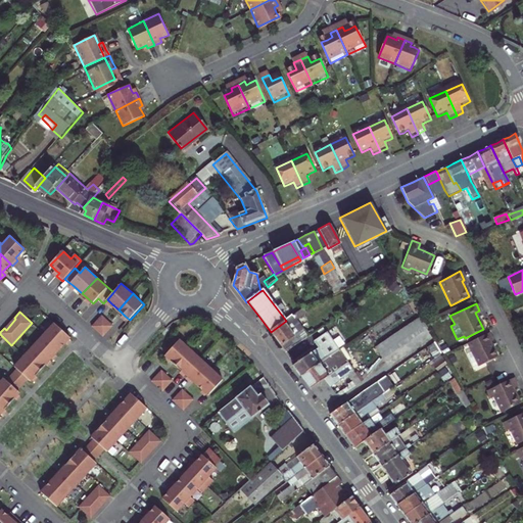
[(383,338),(377,342),(373,345),(381,359),(386,355),(392,350),(398,347),(402,343),(410,338),(415,335),(420,331),(426,327),(424,323),(419,314),(411,319),(406,323),(400,326),(394,331),(389,334),(383,338)]
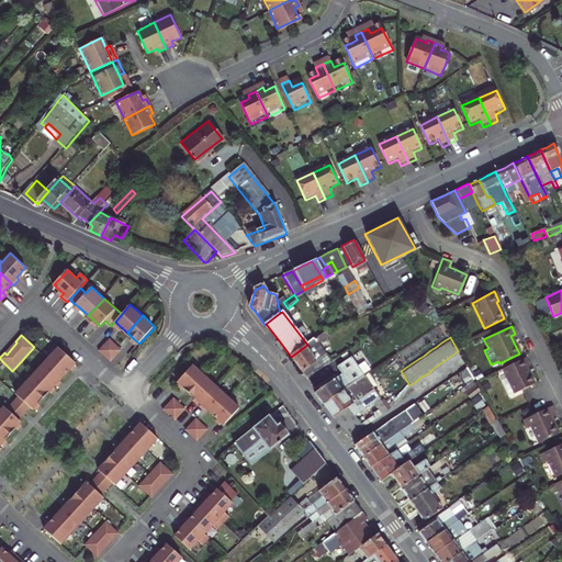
[(111,338),(100,350),(107,356),(117,344),(111,338)]
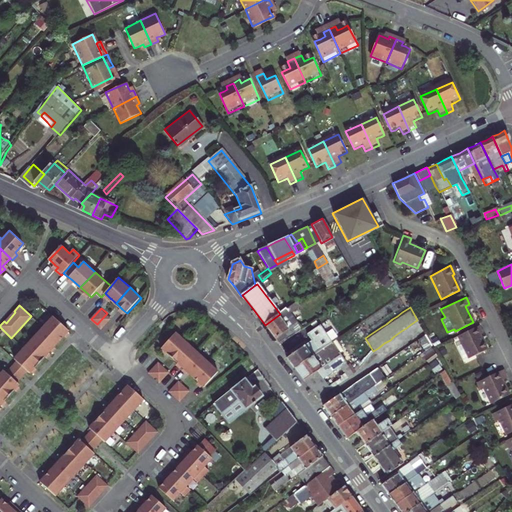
[(280,314),(265,325),(273,335),(280,344),(293,334),(281,319),(289,312),(286,309),(280,314)]
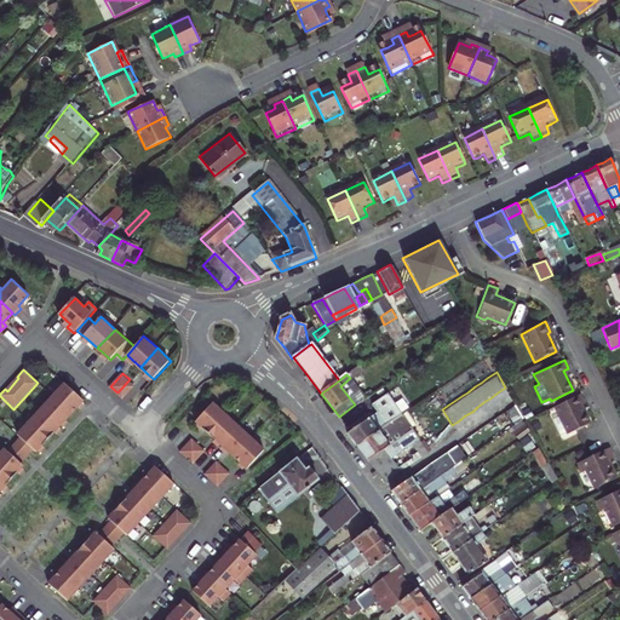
[(130,379),(118,392),(124,399),(136,385),(130,379)]
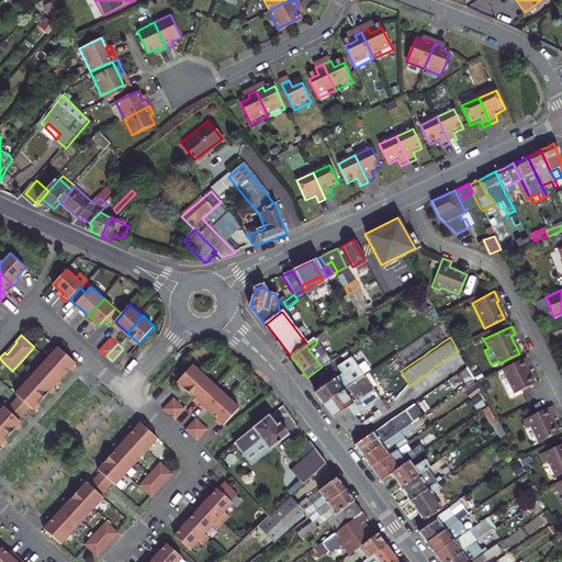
[(31,408),(32,411),(40,403),(49,392),(60,380),(70,369),(76,362),(58,347),(15,395),(18,396),(31,408)]
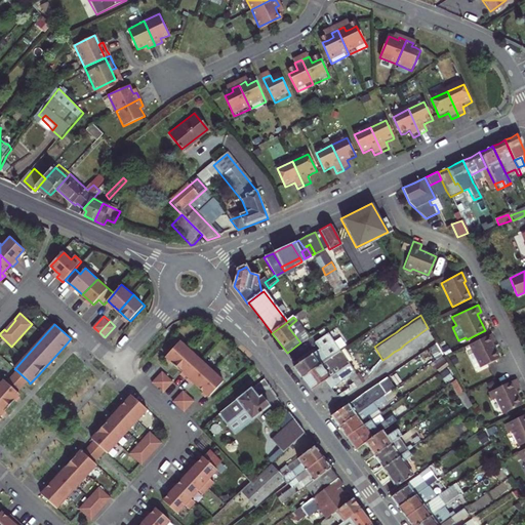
[(491,333),(466,346),(469,354),(472,352),(479,367),(486,363),(487,364),(497,359),(492,348),(490,344),(495,340),(491,333)]
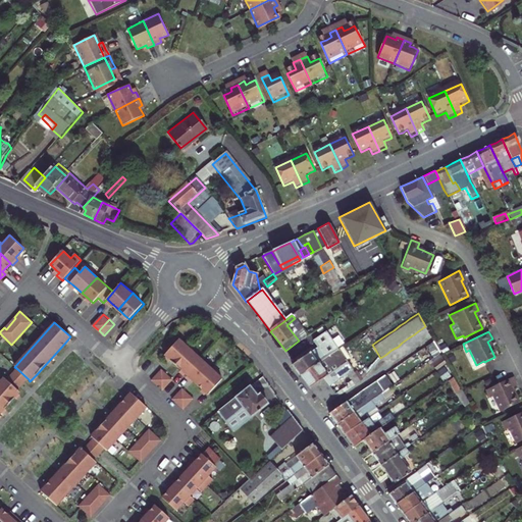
[(181,340),(166,356),(171,360),(177,365),(192,349),(181,340)]
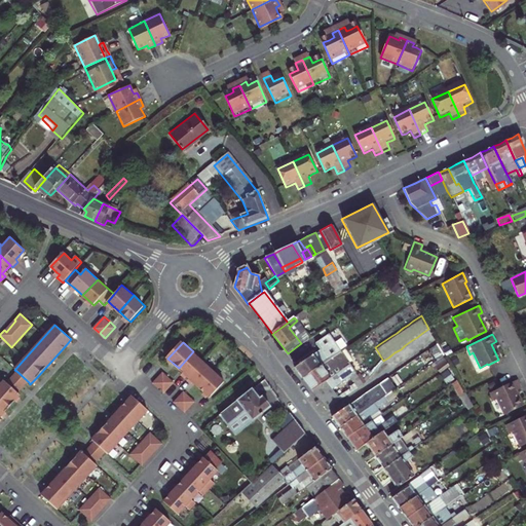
[(330,343),(316,352),(321,358),(327,353),(330,359),(337,353),(330,343)]
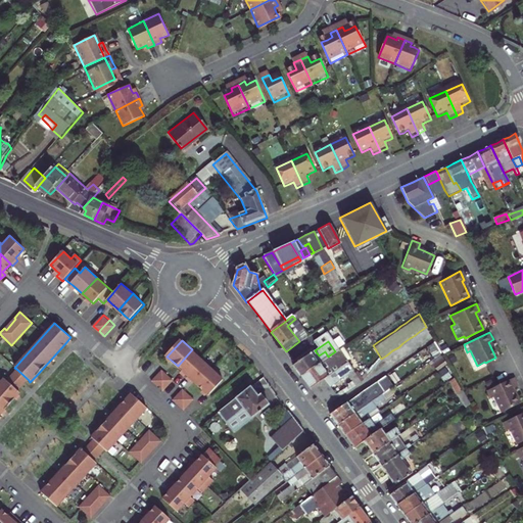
[(440,352),(434,341),(426,346),(434,358),(440,352)]
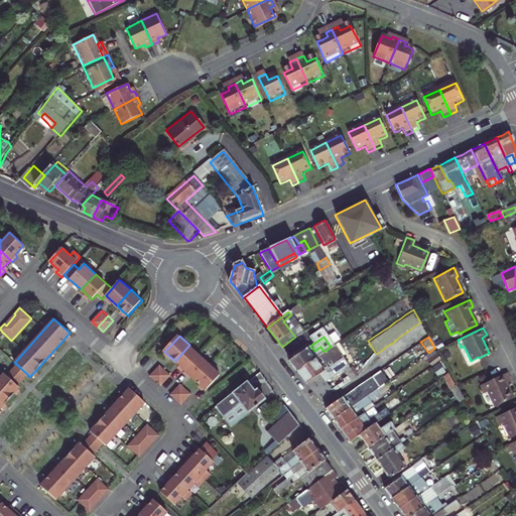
[(189,345),(175,361),(180,366),(186,371),(201,355),(189,345)]
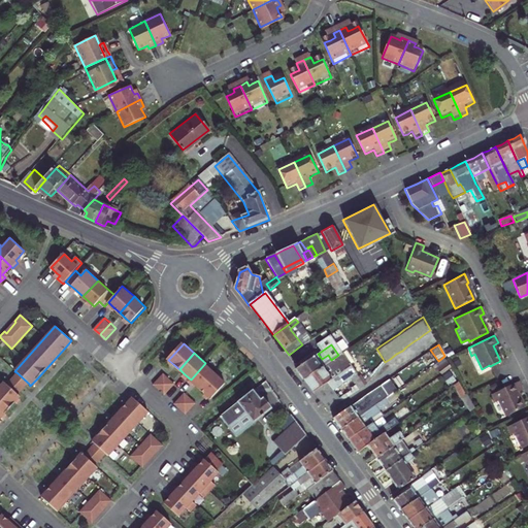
[(294,361),(298,368),(310,359),(305,353),(294,361)]
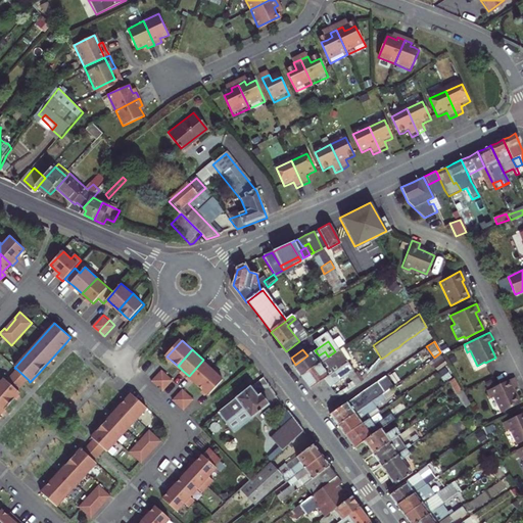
[(298,372),(301,376),(328,357),(325,351),(319,355),(315,350),(307,355),(295,365),(294,366),(298,372)]
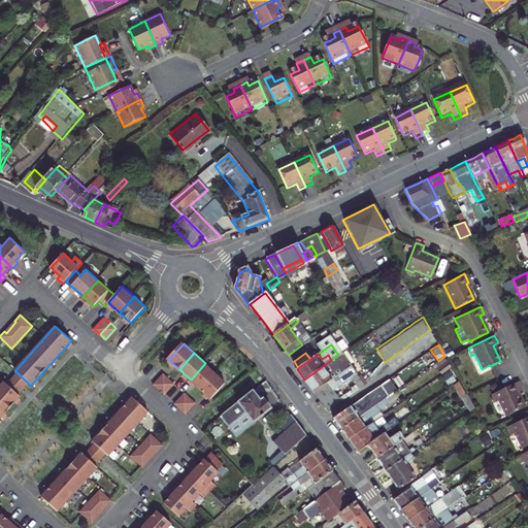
[(331,360),(304,380),(317,396),(328,411),(340,402),(332,391),(334,389),(328,382),(332,378),(327,373),(336,366),(341,372),(350,366),(340,354),(338,355),(331,360)]
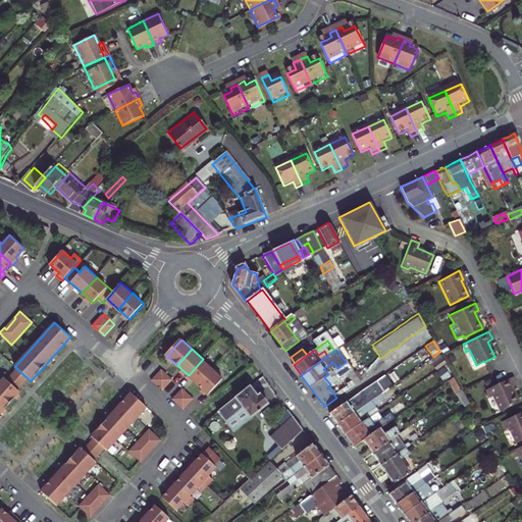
[(213,369),(203,359),(189,375),(194,379),(199,385),(213,369)]
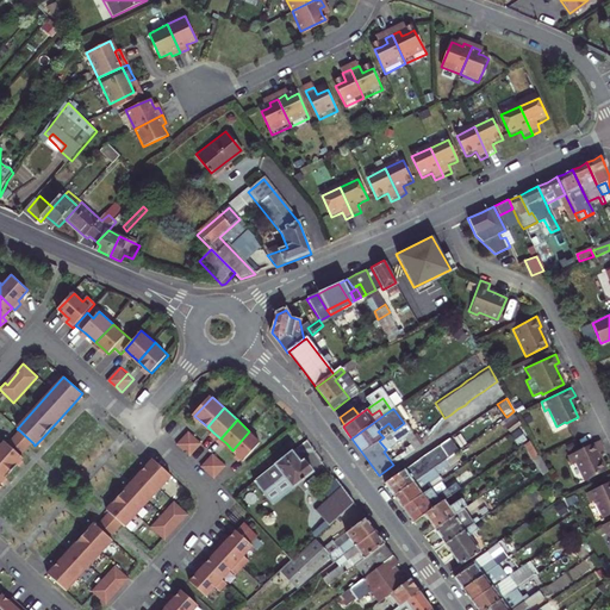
[(378,431),(384,437),(394,430),(388,423),(378,431)]
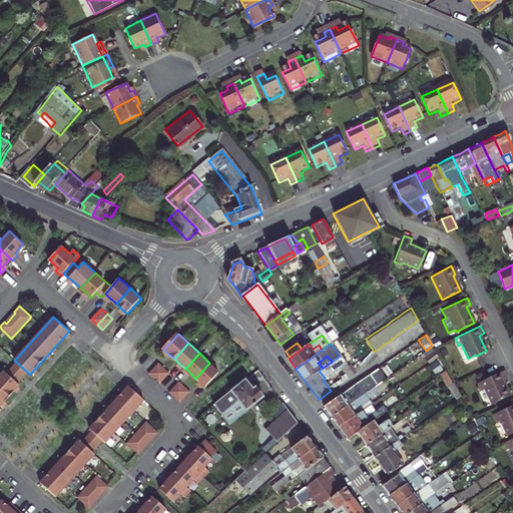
[(353,373),(342,358),(338,361),(340,364),(338,366),(347,378),(353,373)]
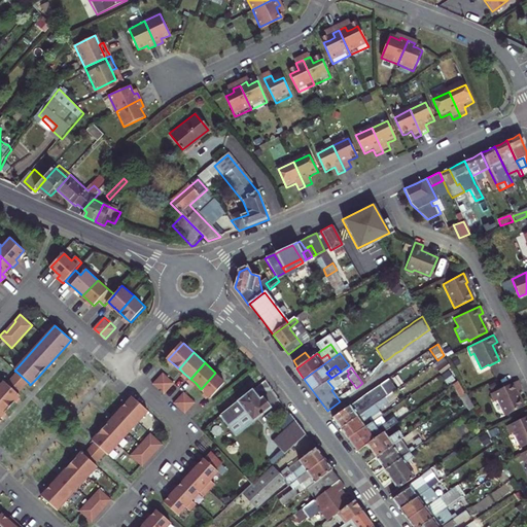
[(11,378),(5,384),(18,395),(24,389),(29,383),(16,372),(11,378)]
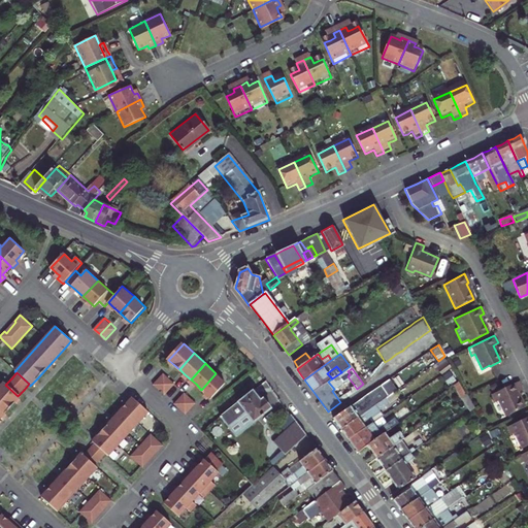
[(227,384),(216,373),(201,390),(207,395),(212,400),(227,384)]
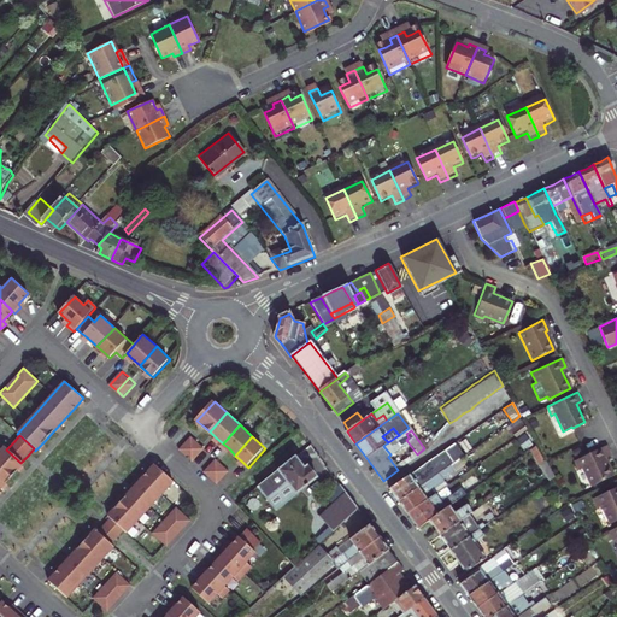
[(193,438),(182,450),(188,456),(200,444),(193,438)]
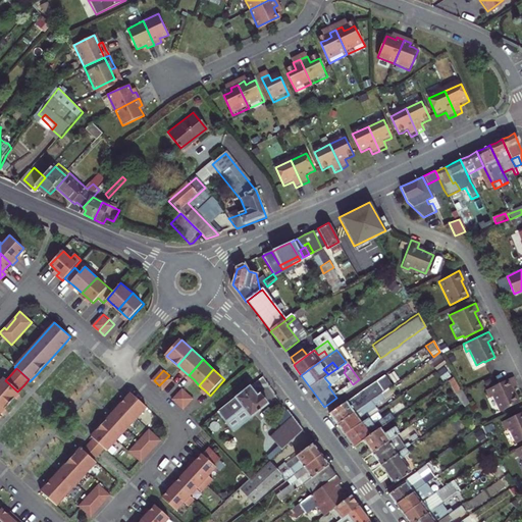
[(174,380),(169,375),(159,385),(165,392),(174,380)]
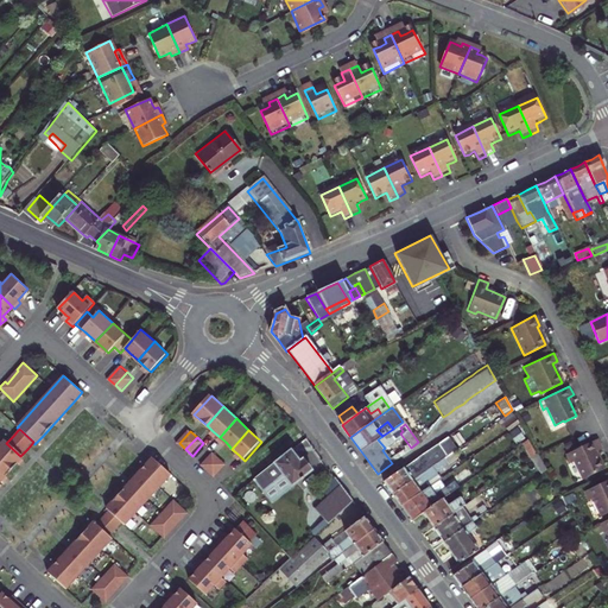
[(388,489),(393,495),(411,482),(457,449),(449,437),(384,483),(388,489)]
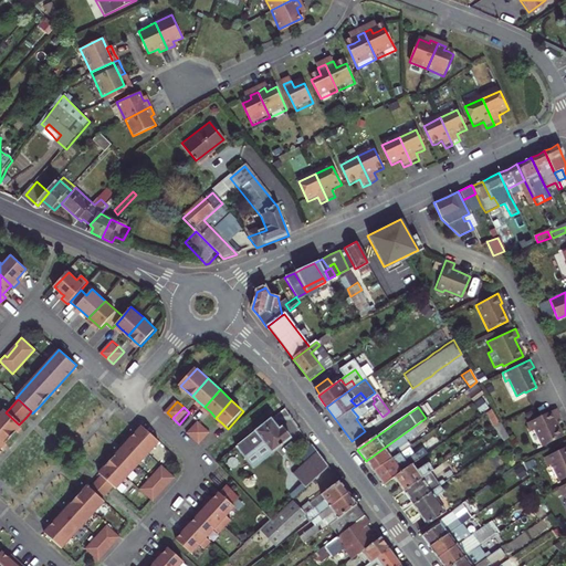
[(554,409),(526,422),(531,431),(536,429),(545,446),(563,437),(557,427),(554,419),(558,418),(554,409)]
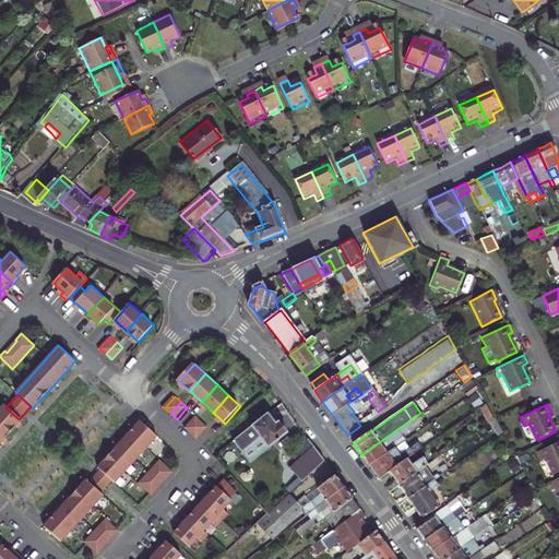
[(0,408),(0,443),(6,438),(15,426),(21,420),(19,419),(6,407),(3,405),(0,408)]
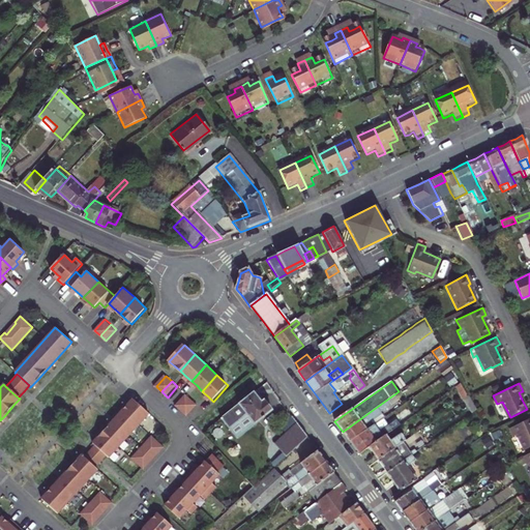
[(256,393),(223,420),(231,431),(248,416),(256,424),(273,411),(269,407),(265,402),(263,403),(256,393)]
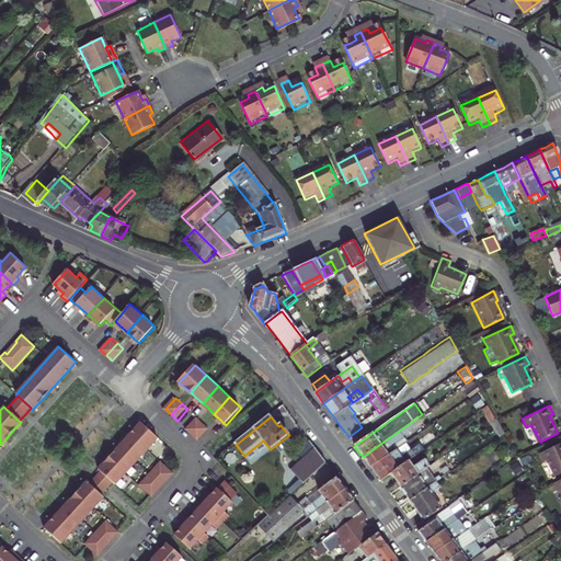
[(198,418),(187,430),(194,435),(204,423),(198,418)]
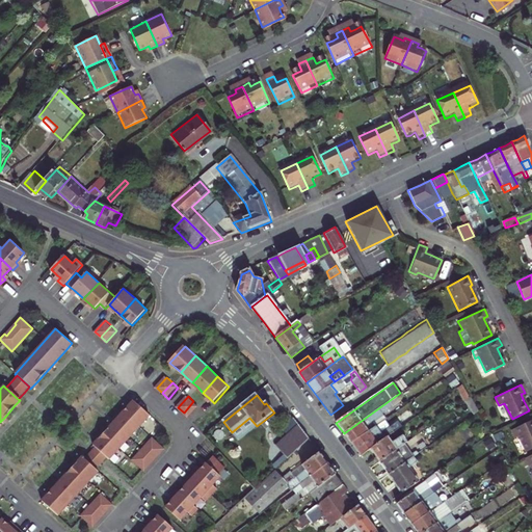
[(106,458),(108,460),(150,415),(134,400),(129,406),(118,418),(108,428),(99,439),(92,446),(96,449),(106,458)]
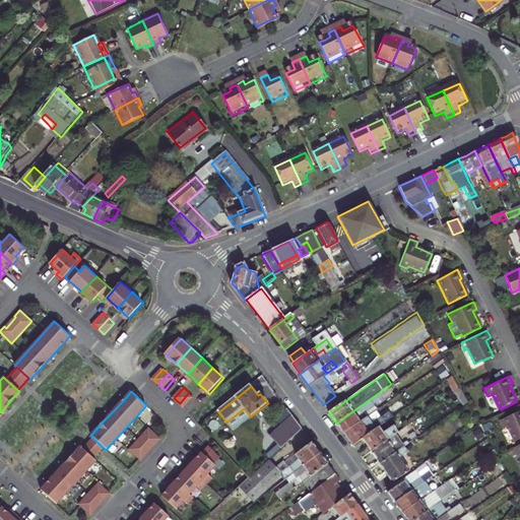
[(190,393),(189,392),(180,403),(185,408),(195,398),(190,393)]
